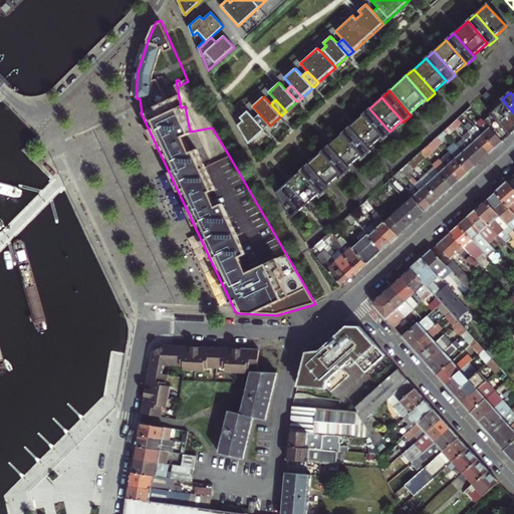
[(513,112),(504,101),(492,112),(511,135),(513,132),(513,112)]
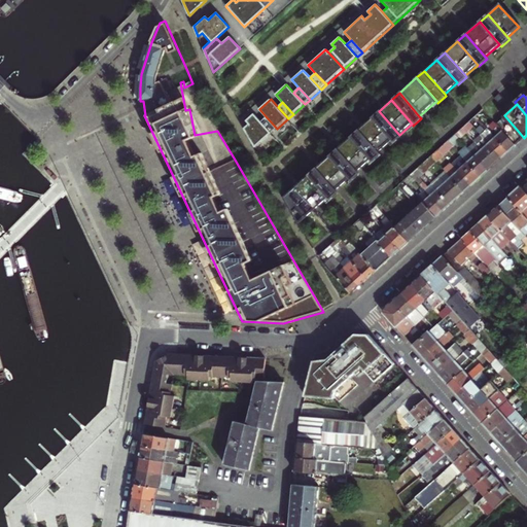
[(379,111),(371,118),(391,142),(392,144),(400,137),(399,135),(379,111)]
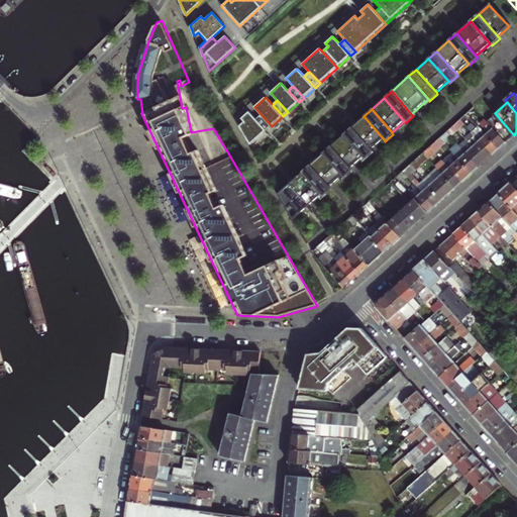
[(244,122),(239,126),(250,145),(267,130),(256,119),(249,112),(241,118),(244,122)]
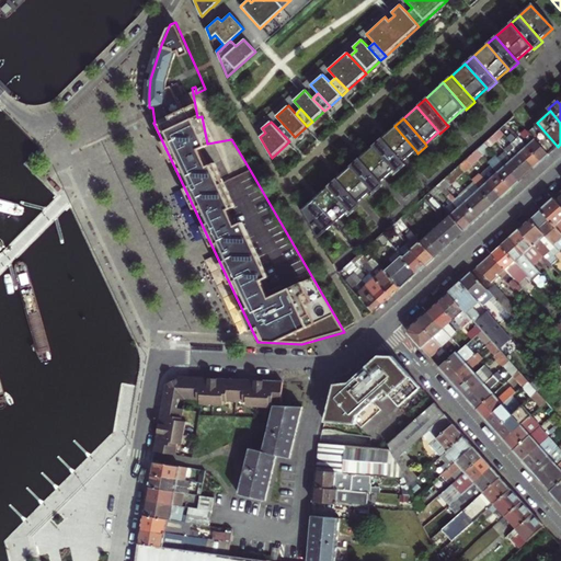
[(537,123),(527,132),(548,156),(558,147),(537,123)]
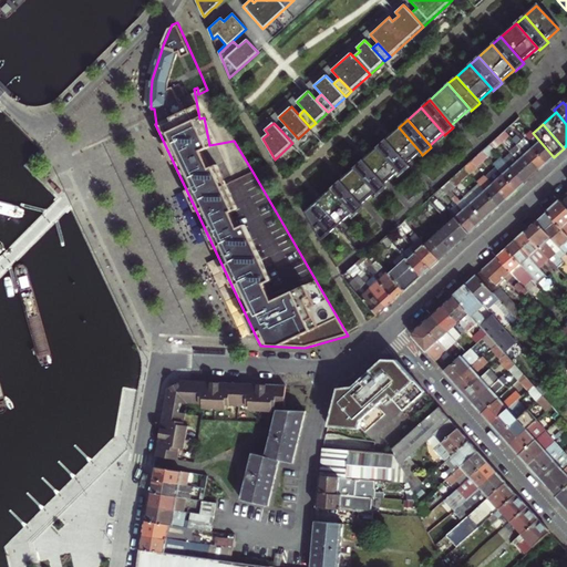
[(287,126),(281,131),(292,143),(298,138),(287,126)]
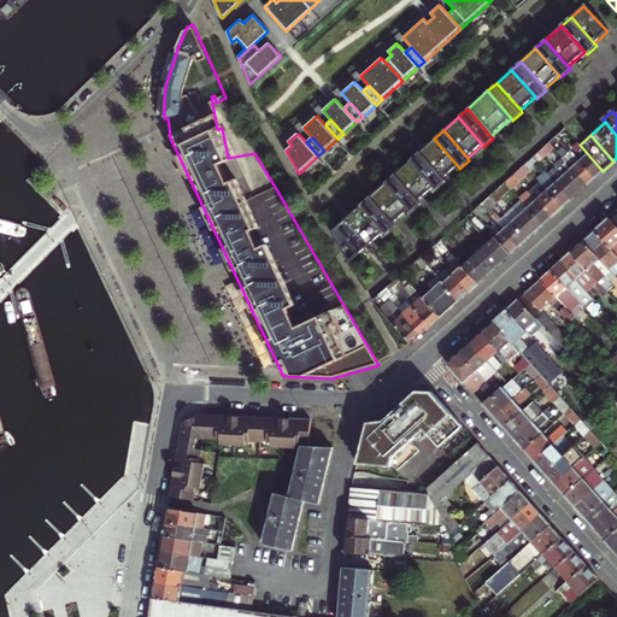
[(434,139),(419,152),(444,180),(458,166),(434,139)]
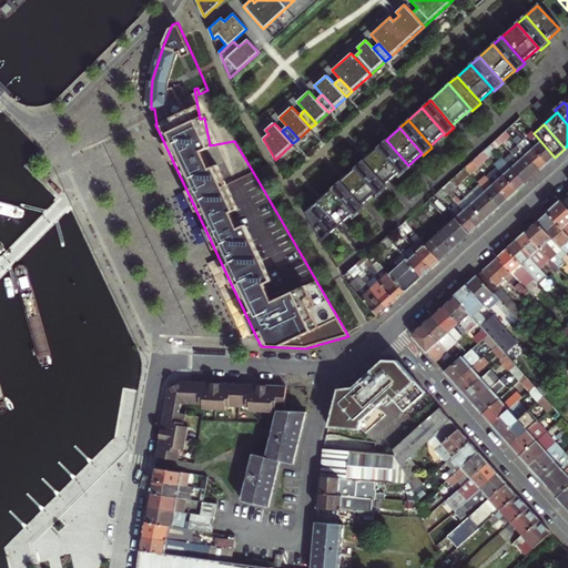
[(504,132),(497,138),(501,143),(508,137),(504,132)]
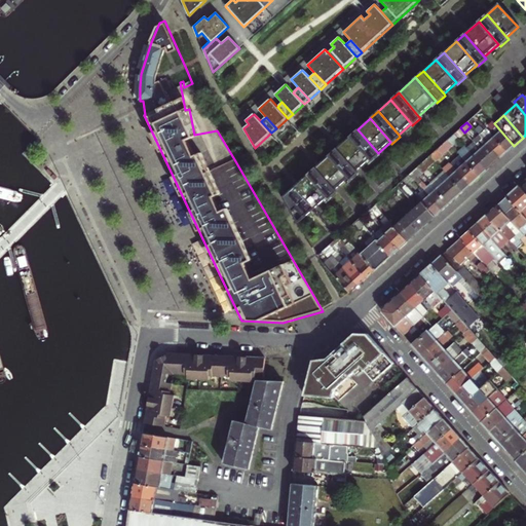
[(493,138),(506,153),(511,149),(514,146),(494,123),(492,122),(487,125),(496,136),(493,138)]
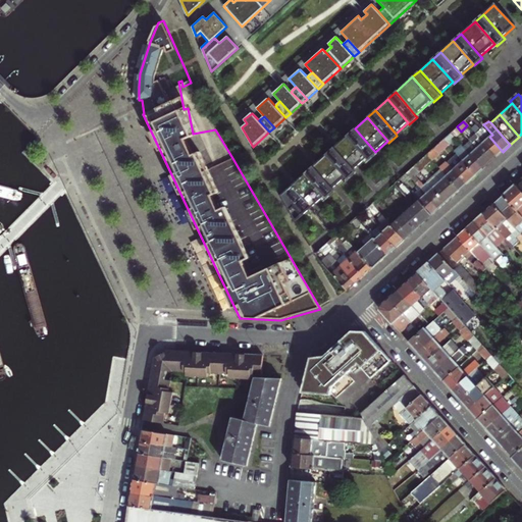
[(475,135),(496,158),(499,155),(503,152),(489,137),(487,139),(475,125),(470,129),(475,135)]
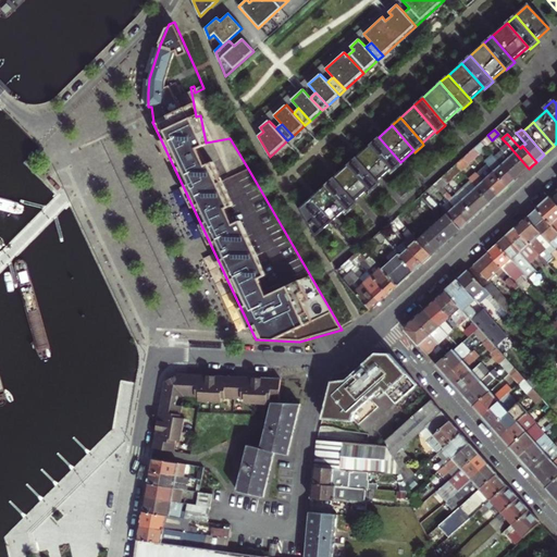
[(379,137),(370,145),(392,170),(393,172),(401,164),(400,162),(379,137)]
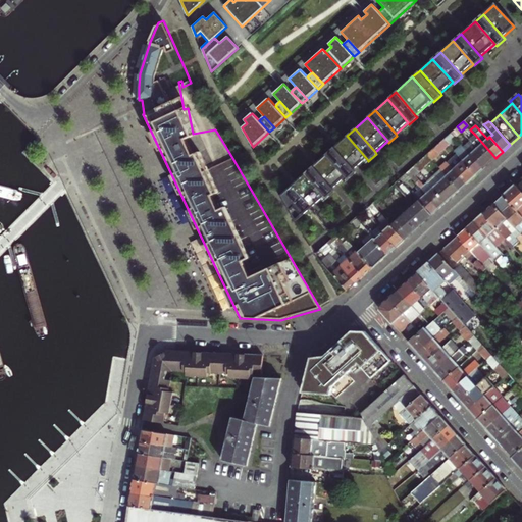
[(450,134),(444,139),(449,146),(451,148),(457,142),(450,134)]
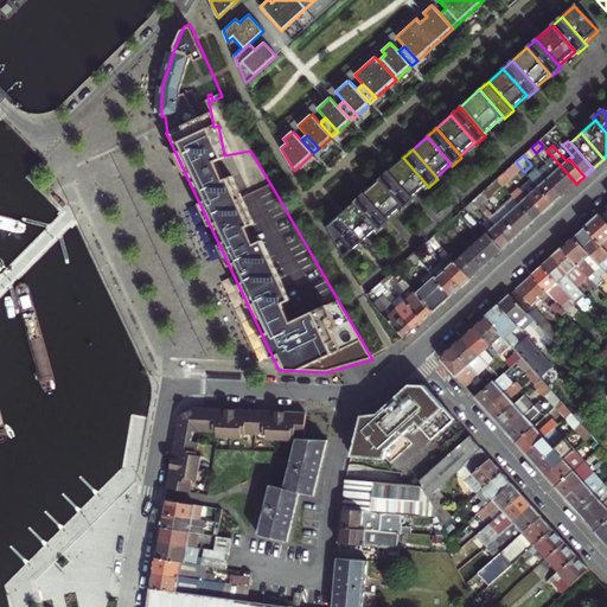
[(554,173),(569,190),(573,187),(576,184),(553,157),(548,161),(556,171),(554,173)]
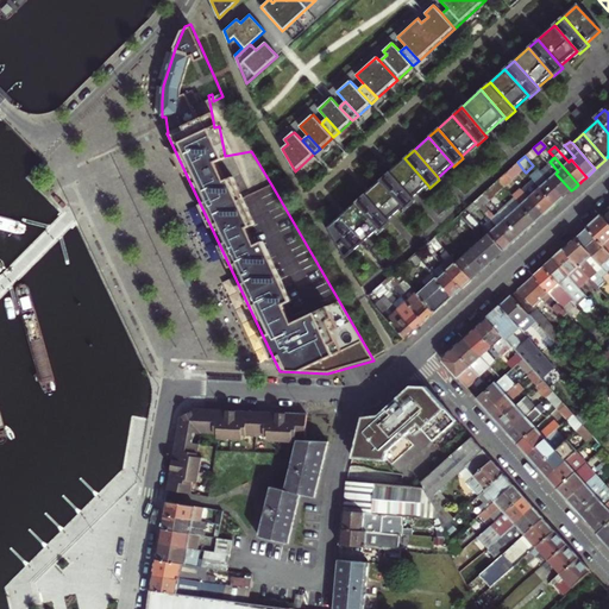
[(405,158),(389,171),(414,199),(428,186),(405,158)]
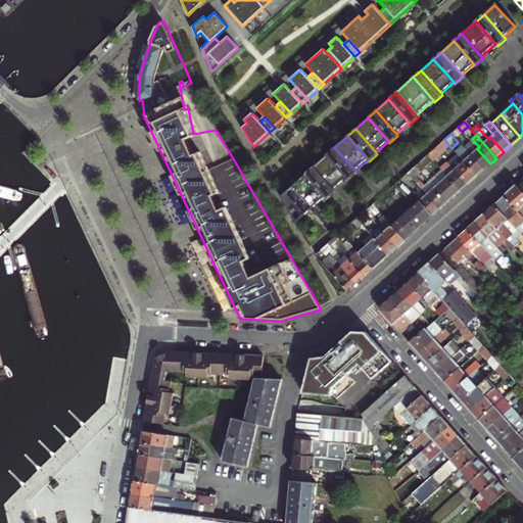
[(444,139),(433,149),(439,155),(449,146),(444,139)]
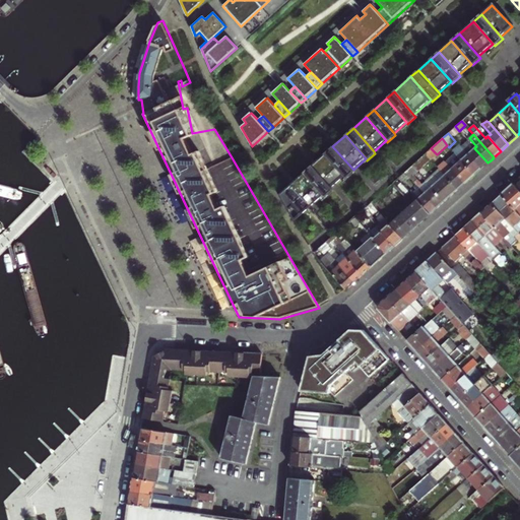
[(462,148),(480,170),(483,167),(488,163),(474,148),(469,142),(462,148)]
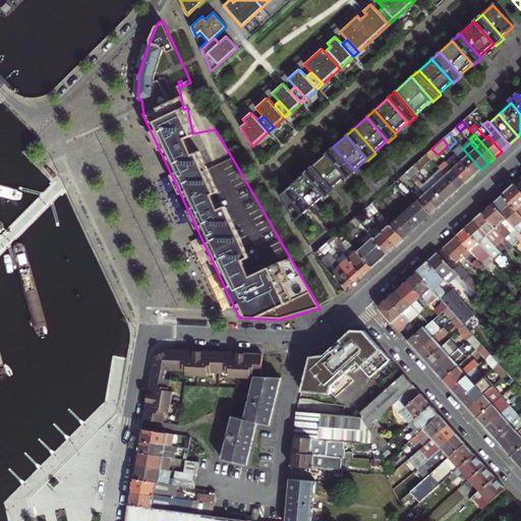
[(456,155),(474,176),(477,173),(481,170),(463,149),(460,146),(453,152),(456,155)]
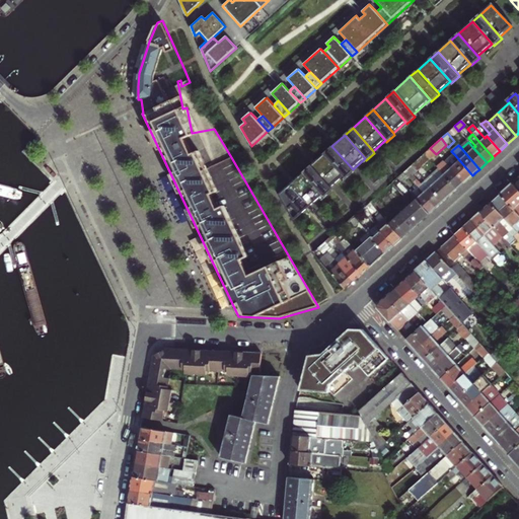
[(331,146),(324,153),(345,176),(353,169),(331,146)]
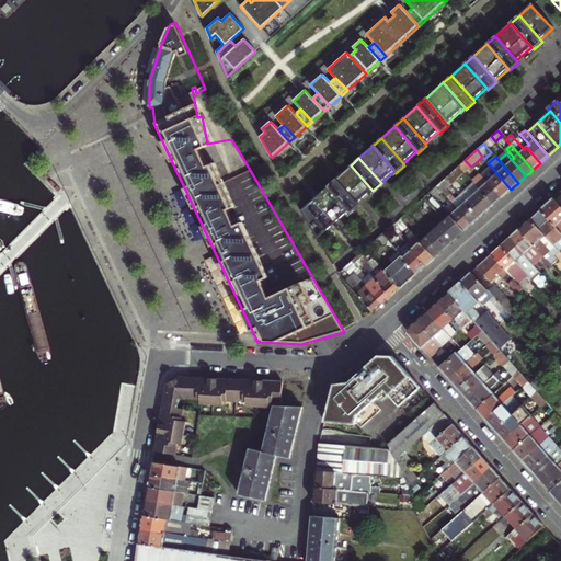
[(465,160),(458,165),(465,172),(471,167),(465,160)]
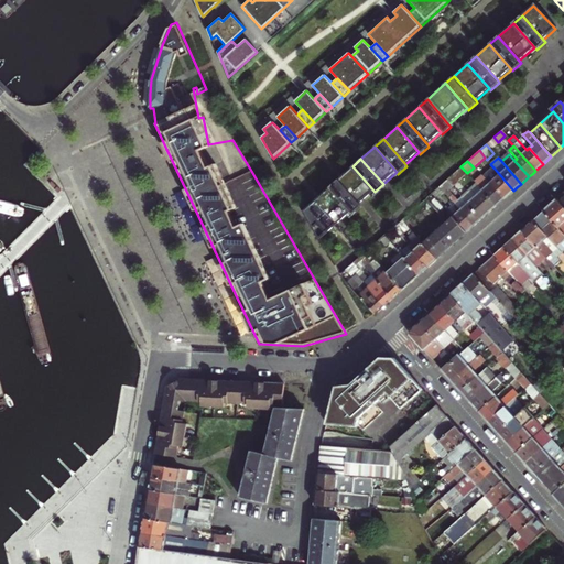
[(353,166),(336,181),(359,206),(375,192),(353,166)]
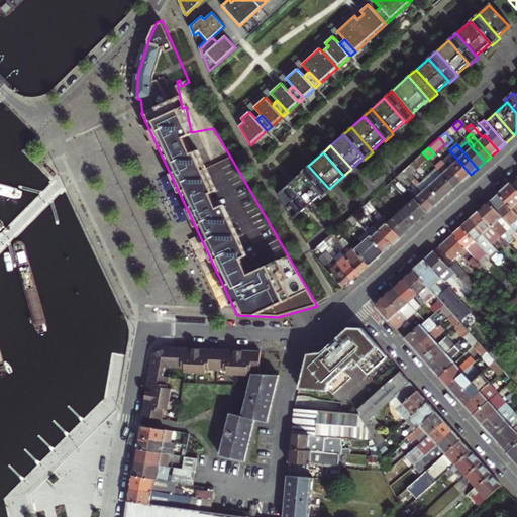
[(422,152),(415,159),(421,165),(428,159),(422,152)]
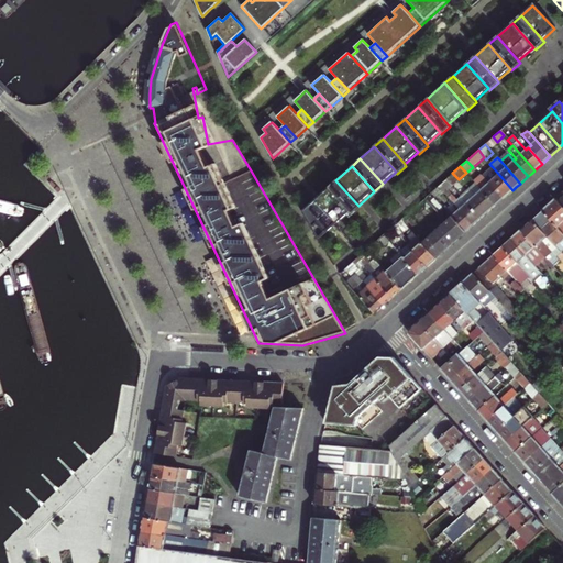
[(482,177),(501,199),(508,195),(512,190),(493,167),(482,177)]
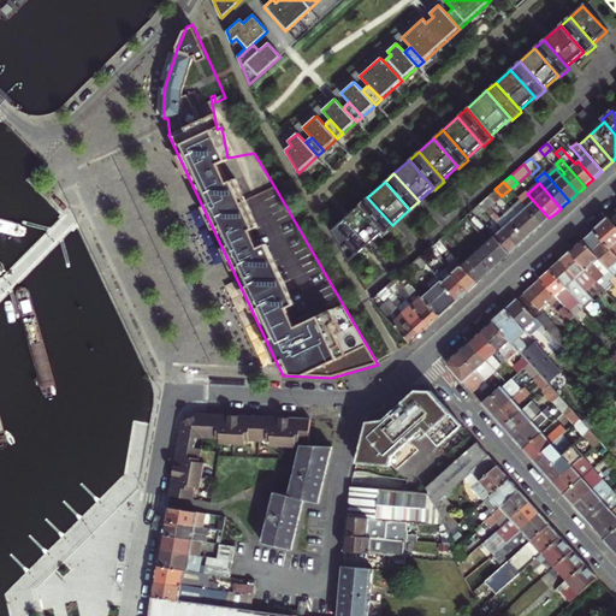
[(495,189),(487,196),(493,203),(502,196),(495,189)]
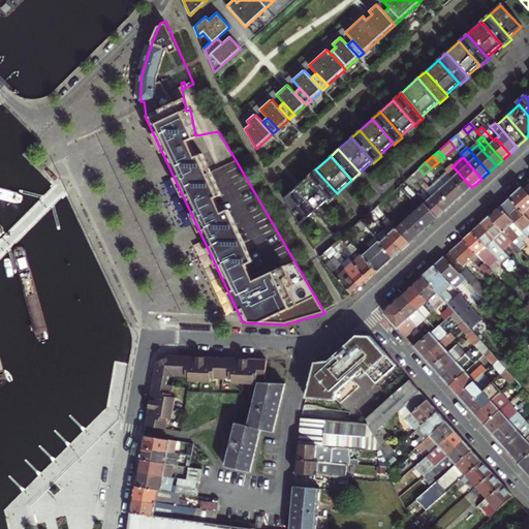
[(447,173),(466,193),(468,190),(471,187),(453,166),(452,165),(445,170),(447,173)]
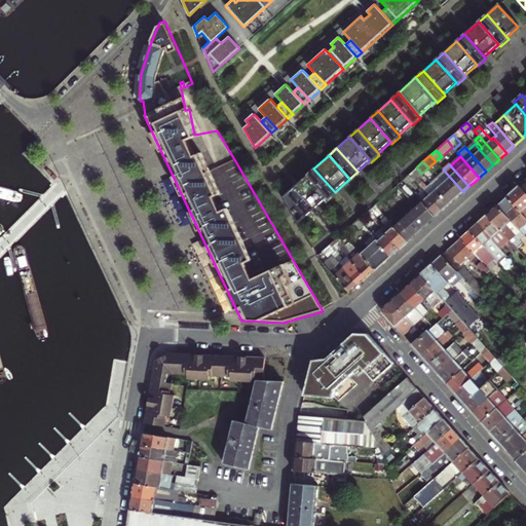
[(416,167),(409,174),(413,179),(414,180),(421,174),(416,167)]
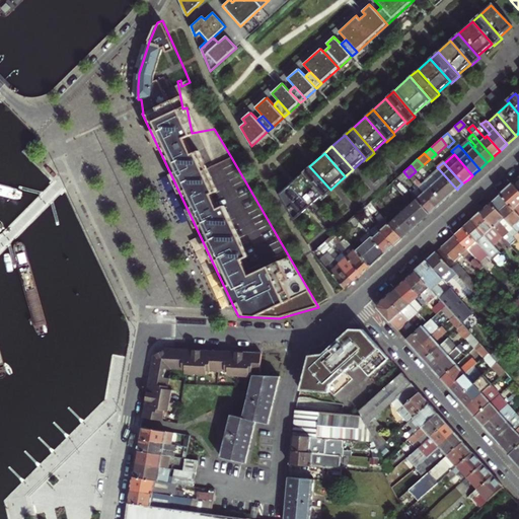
[(309,166),(302,172),(322,197),(324,199),(332,191),(330,190),(309,166)]
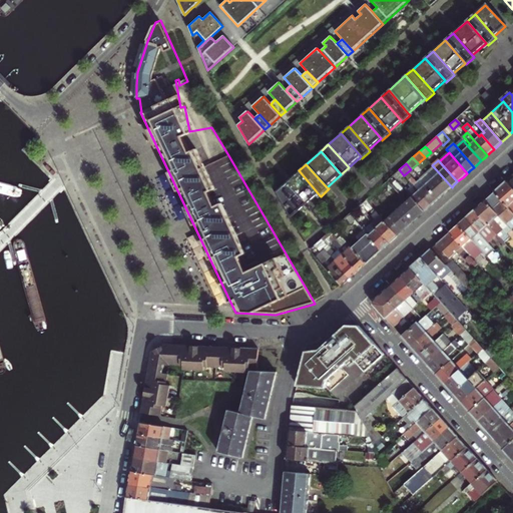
[(427,174),(445,193),(448,190),(452,187),(434,167),(427,174)]
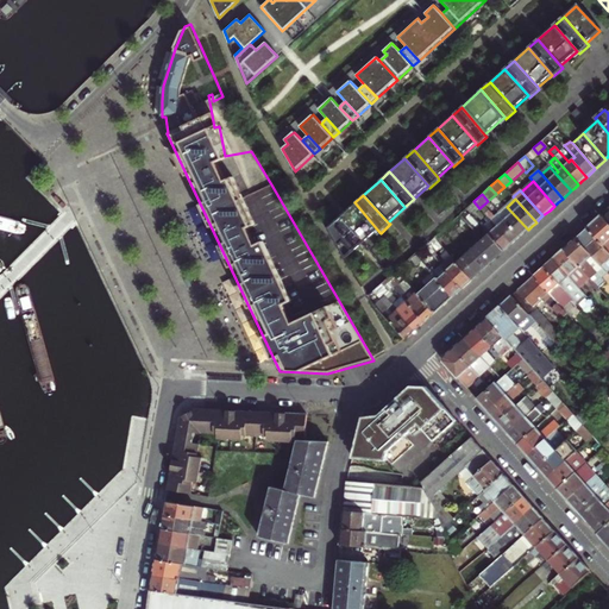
[(478,207),(473,201),(465,208),(470,214),(478,207)]
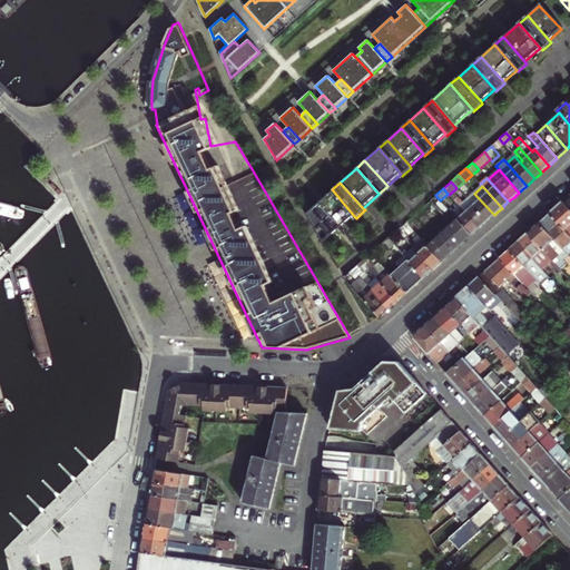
[(332,189),(306,213),(323,242),(354,216),(332,189)]
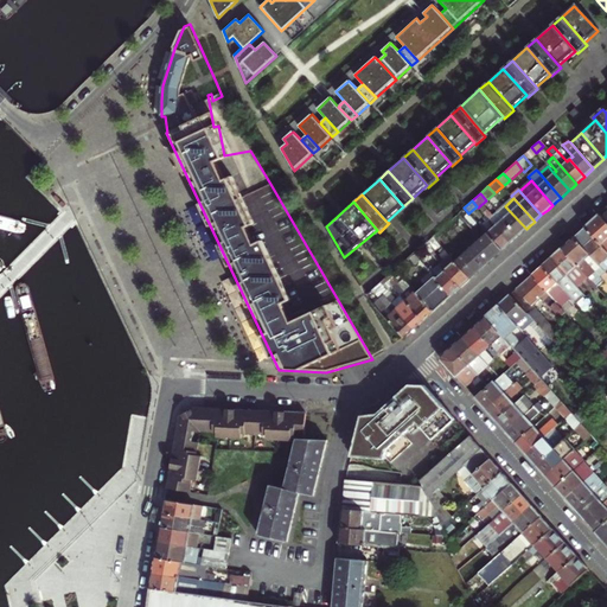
[(498,213),(518,236),(522,232),(526,229),(505,206),(498,213)]
